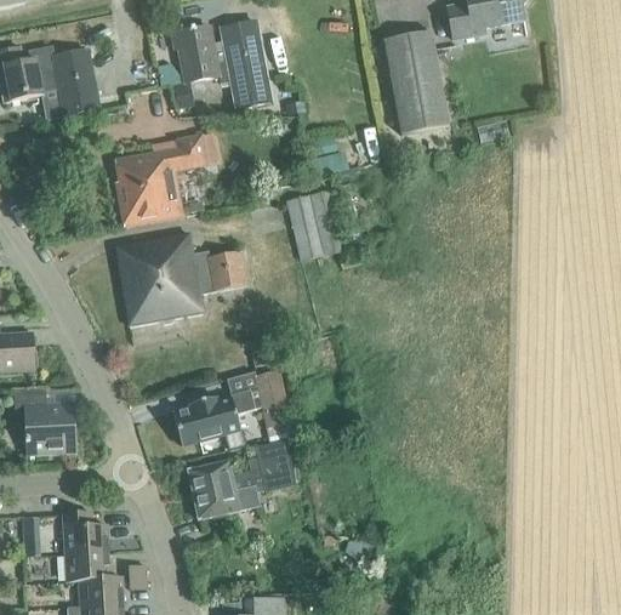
[(446,6),(453,39),(485,33),(484,27),(524,18),(522,5),(525,0),(466,0),(467,3),(446,6)]
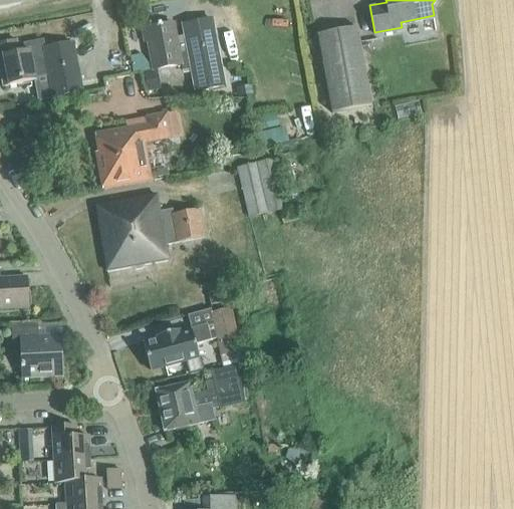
[(143,20),(153,67),(156,66),(182,61),(183,66),(191,64),(196,89),(223,84),(210,17),(183,23),(185,33),(175,36),(170,15),(143,20)]
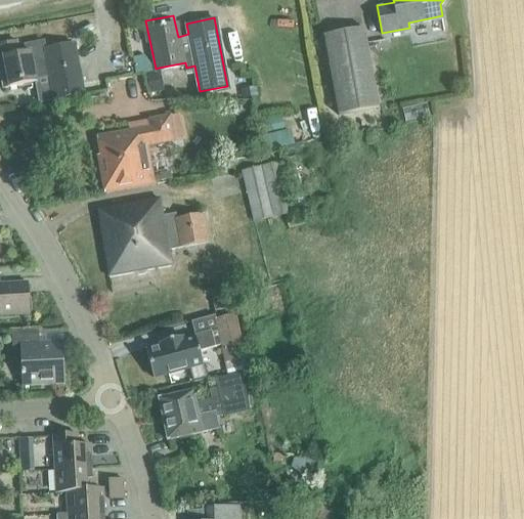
[(323,33),(339,112),(379,103),(363,26),(323,33)]
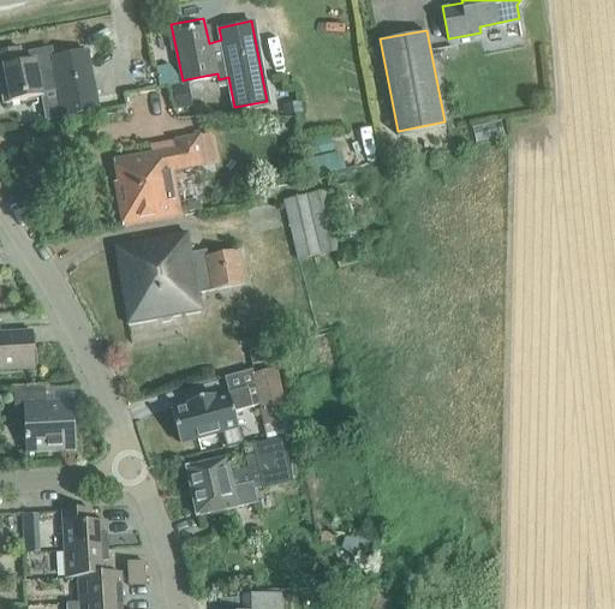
[(19,45),(0,48),(0,87),(3,101),(11,100),(41,94),(40,90),(57,87),(63,114),(81,111),(97,108),(87,48),(70,52),(53,54),(51,45),(21,51),(19,45)]
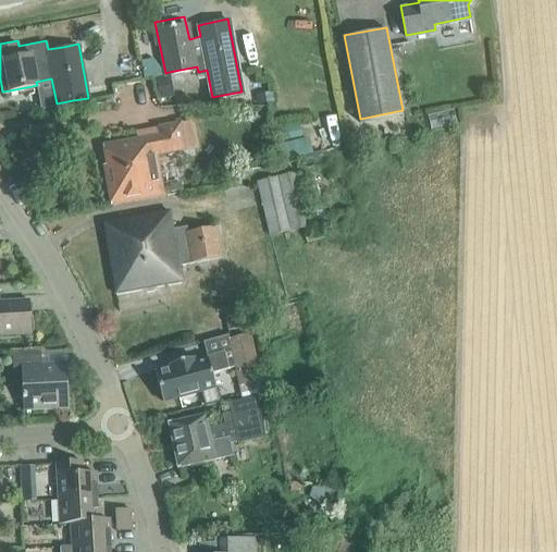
[(165,73),(156,74),(159,96),(169,94),(173,94),(169,72),(165,73)]
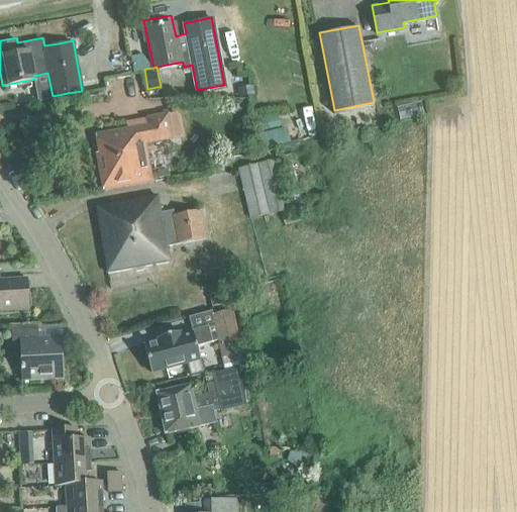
[(251,82),(238,85),(239,94),(253,92),(251,82)]
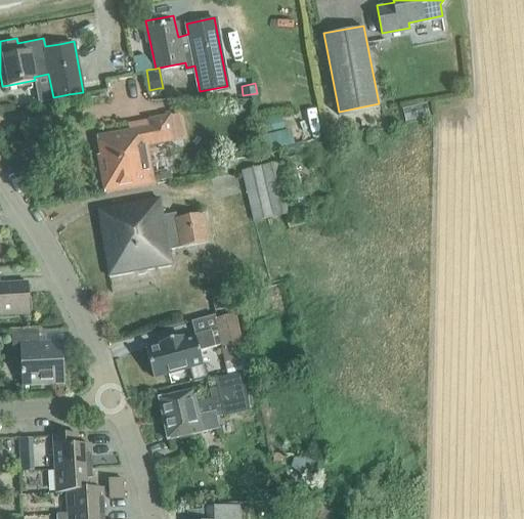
[(146,143),(174,138),(169,113),(147,117),(149,125),(96,135),(100,154),(97,154),(104,190),(154,181),(146,143)]
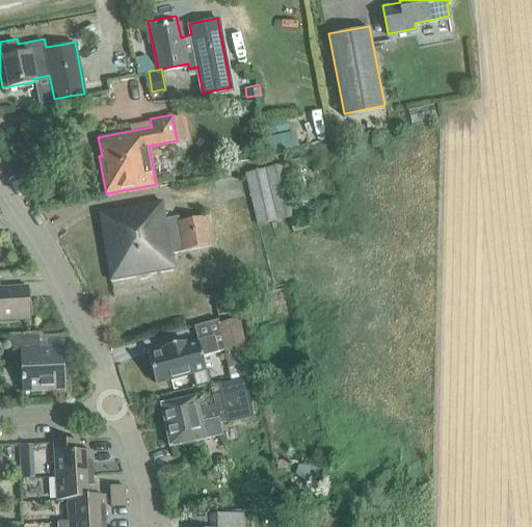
[(285,116),(263,121),(265,133),(287,129),(285,116)]
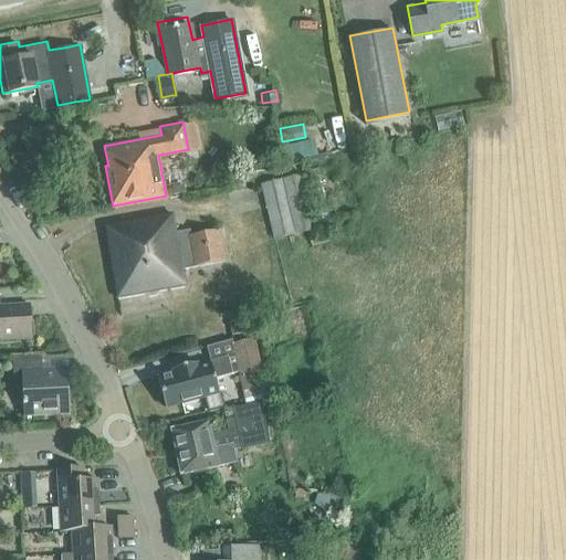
[(316,226),(302,171),(261,181),(273,235),(316,226)]
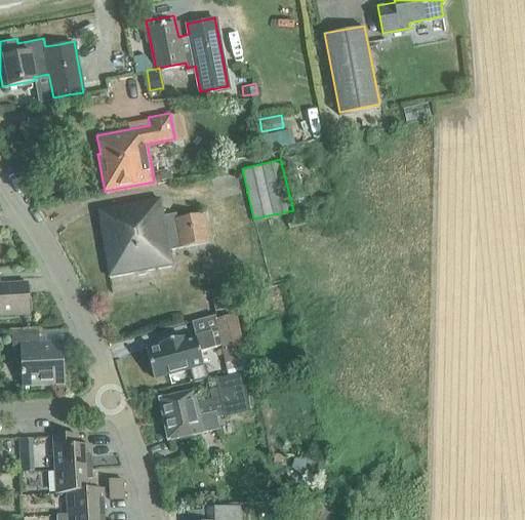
[(170,266),(167,247),(209,240),(204,210),(177,215),(176,210),(162,213),(159,197),(98,207),(102,225),(99,226),(108,276),(170,266)]
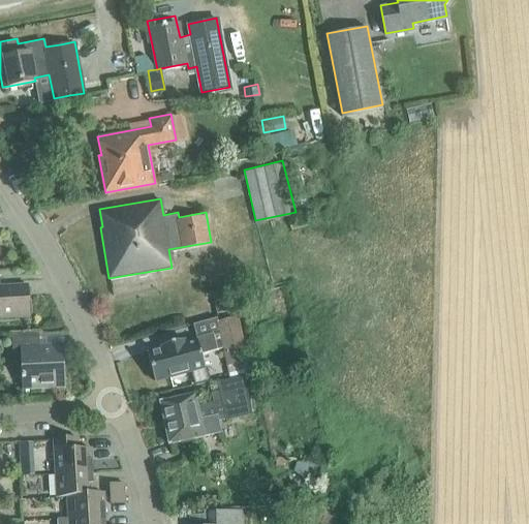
[(0,313),(29,312),(28,283),(0,284),(0,282),(0,313)]
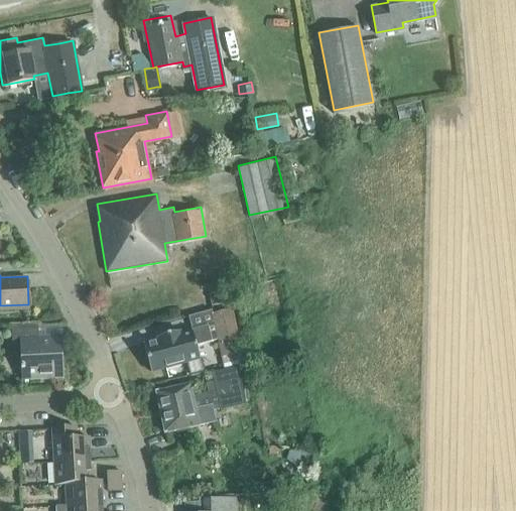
[(217,280),(207,282),(212,302),(221,300),(217,280)]
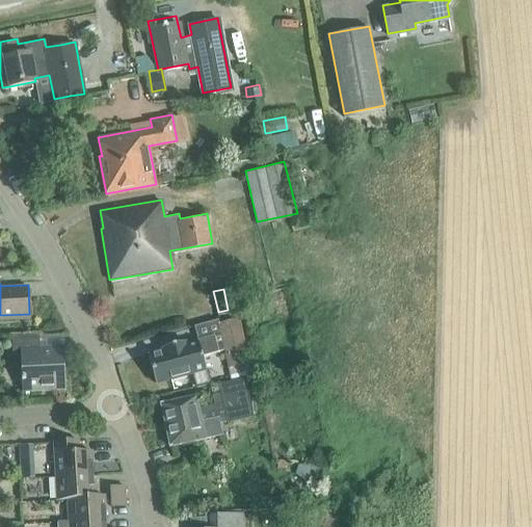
[(218,316),(194,322),(197,337),(203,353),(223,347),(229,365),(249,360),(240,315),(219,320),(218,316)]
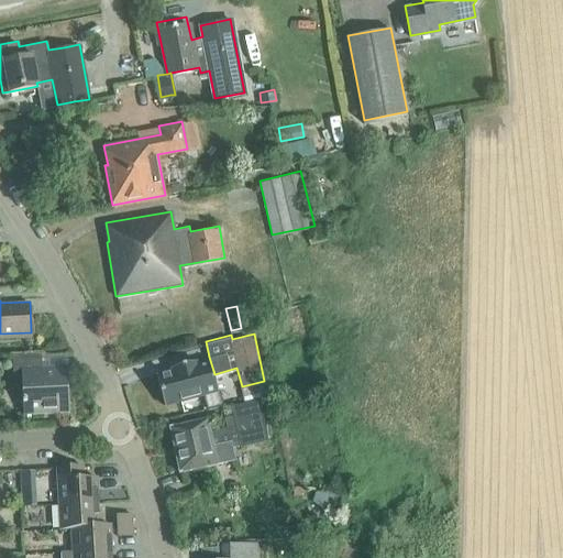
[(24,380),(25,411),(68,408),(66,375),(58,376),(57,365),(42,367),(41,351),(12,353),(14,380),(24,380)]
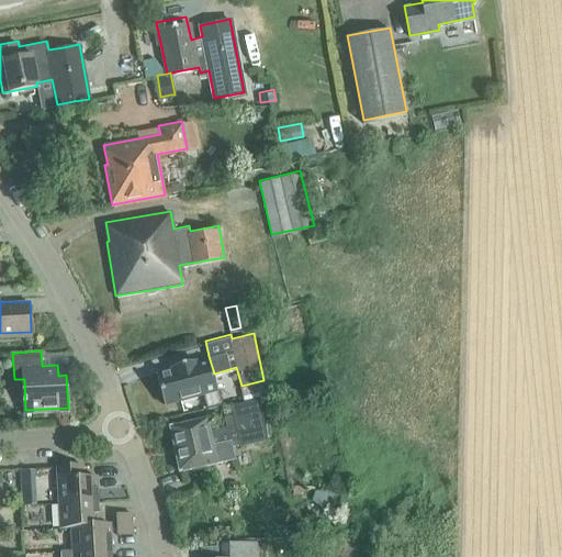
[(170,367),(157,371),(165,404),(217,389),(213,374),(214,374),(209,356),(198,359),(198,357),(170,365),(170,367)]
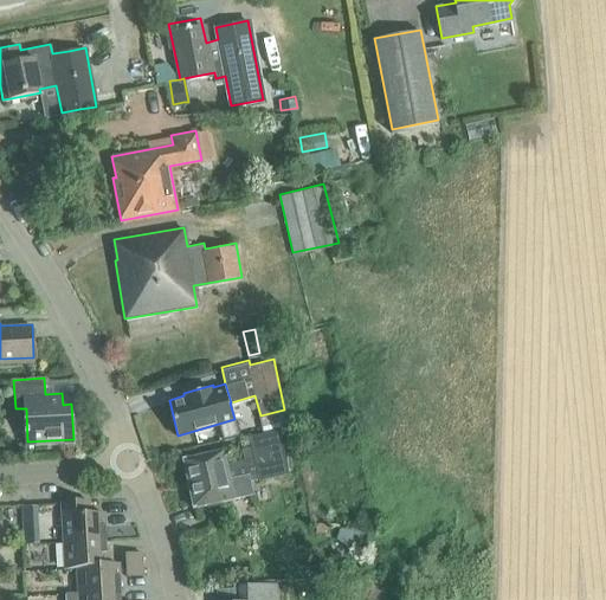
[(182,459),(192,505),(231,497),(251,492),(247,477),(246,472),(256,470),(257,476),(258,479),(287,473),(277,430),(247,436),(249,444),(242,445),(244,457),(227,460),(224,446),(182,455),(182,459)]
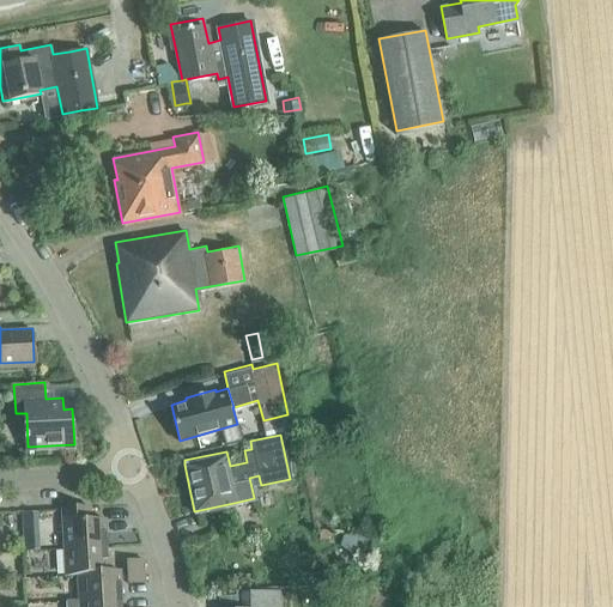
[(61,505),(64,545),(107,542),(105,516),(91,517),(90,504),(61,505)]
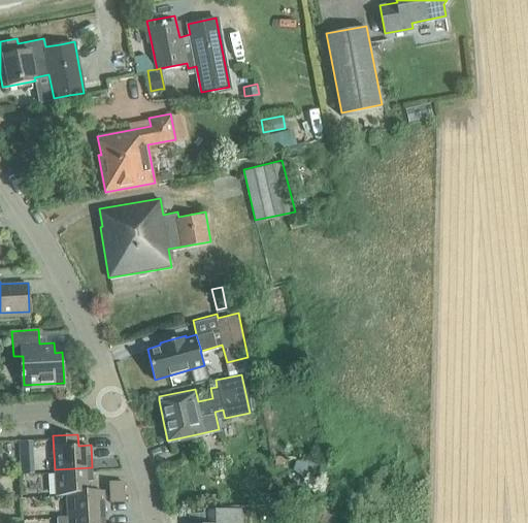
[(298,456),(292,464),(300,470),(306,462),(298,456)]
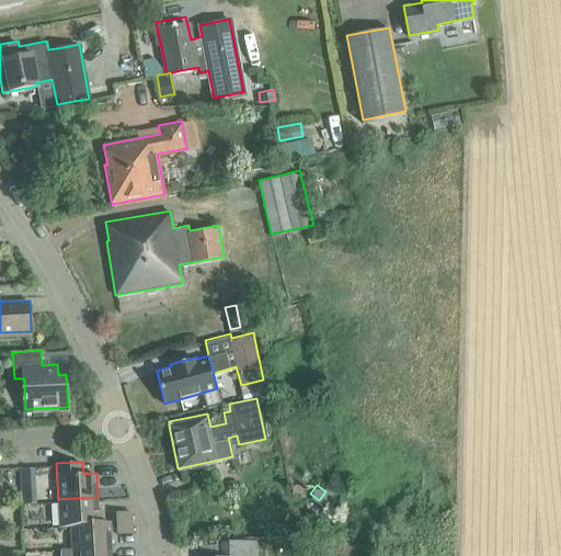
[(58,499),(60,523),(99,521),(98,497),(58,499)]
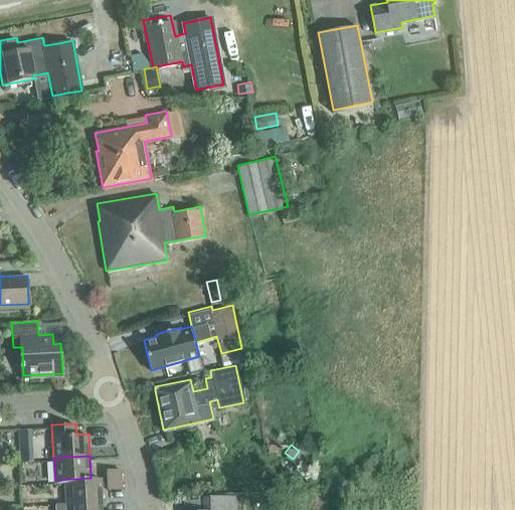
[(107,468),(107,478),(121,478),(121,467),(107,468)]
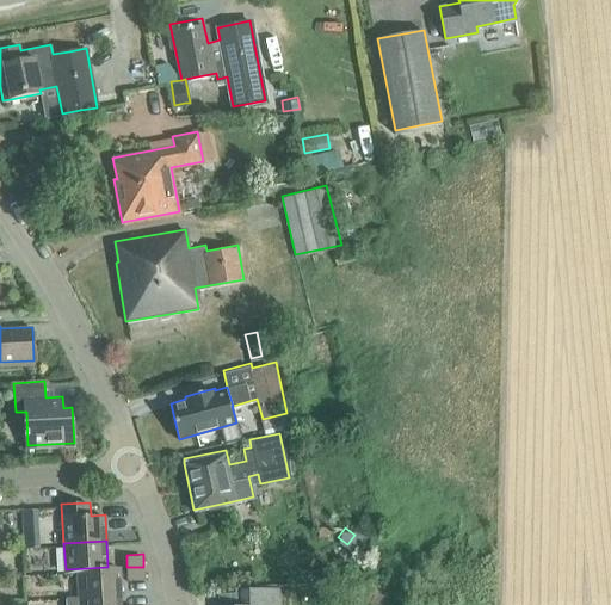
[(78,569),(79,594),(122,592),(119,566),(107,567),(66,569),(66,570),(78,569)]
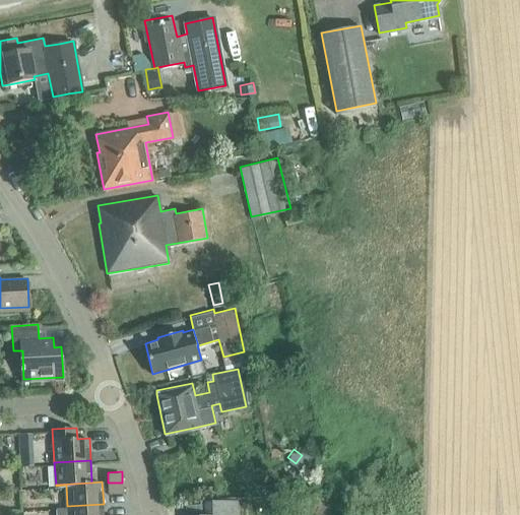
[(122,483),(108,483),(109,492),(123,491),(122,483)]
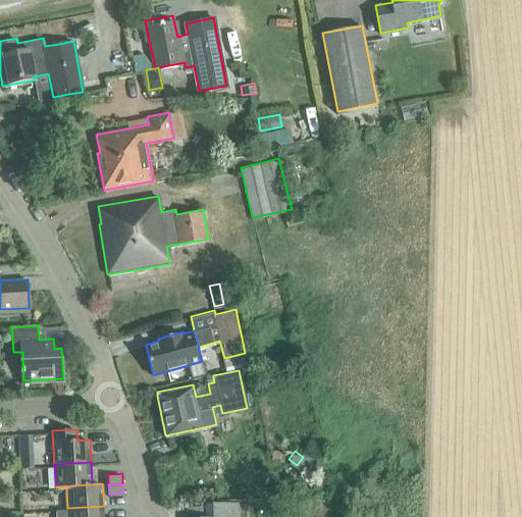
[(236,497),(218,498),(218,506),(236,505),(236,497)]
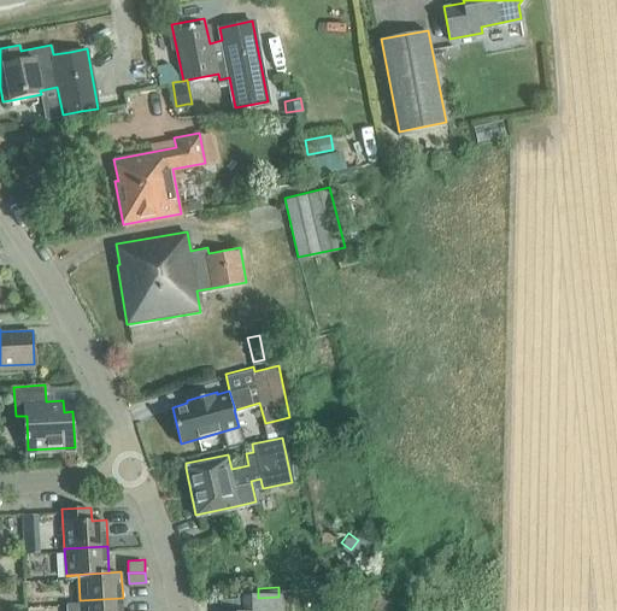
[(322,588),(322,600),(345,600),(345,588),(322,588)]
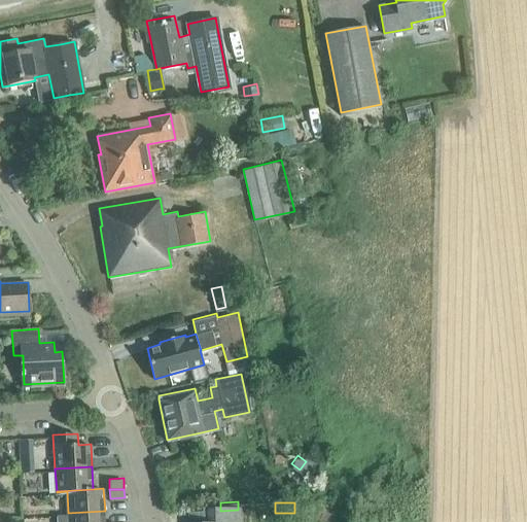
[(238,521),(238,510),(220,511),(208,511),(208,521),(238,521)]
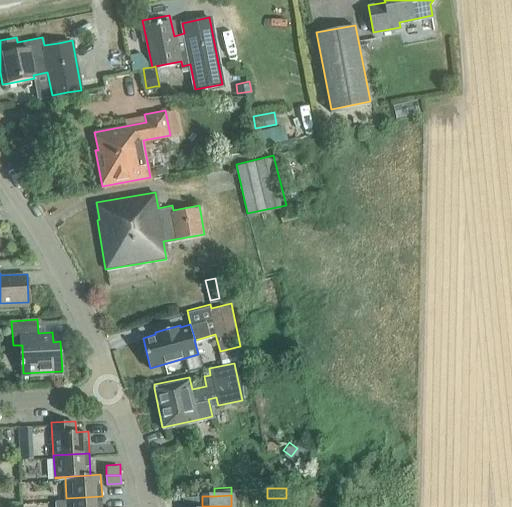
[(56,506),(102,506),(102,496),(66,498),(56,498),(56,506)]
